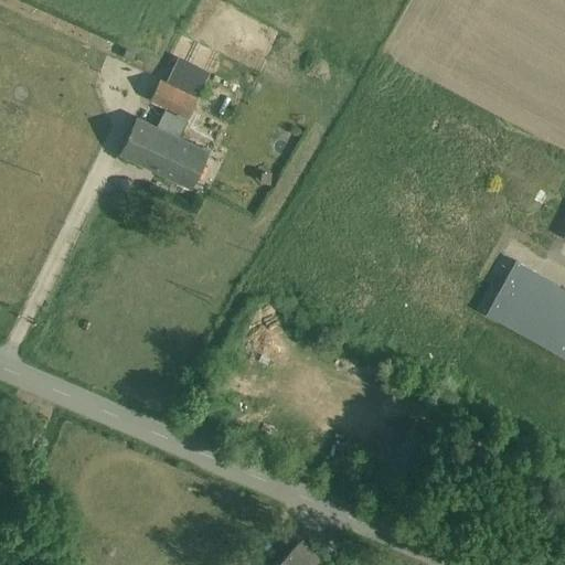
[(198,99),(160,81),(151,99),(179,113),(189,117),(198,99)]
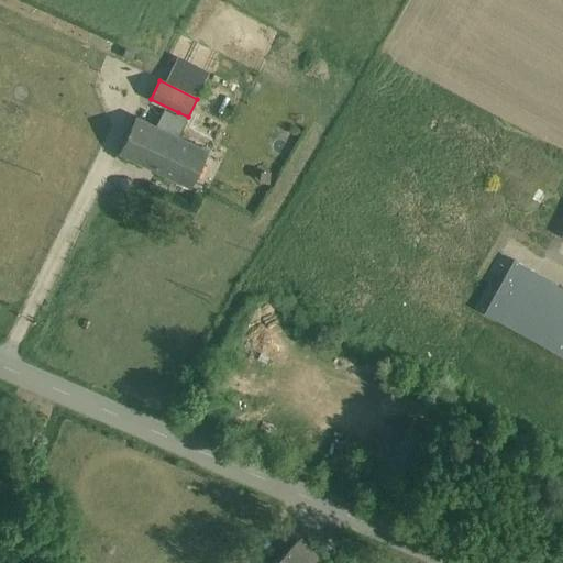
[(176,117),(165,111),(156,128),(177,138),(188,117),(178,112),(176,117)]
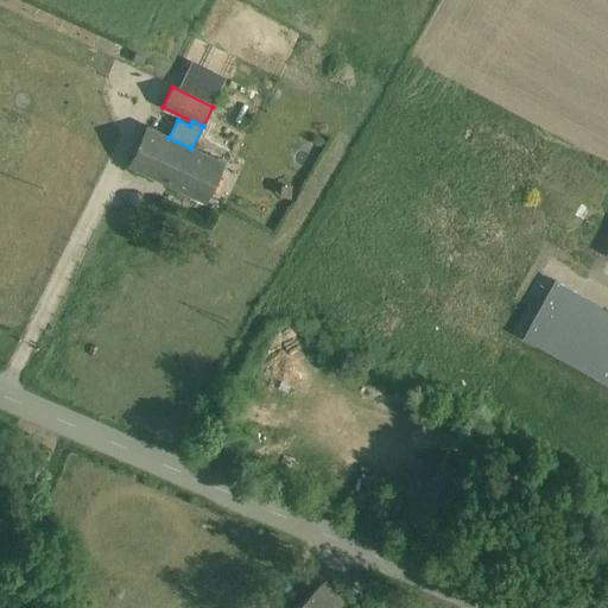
[(169,138),(147,127),(128,166),(207,203),(225,164),(191,149),(169,138)]
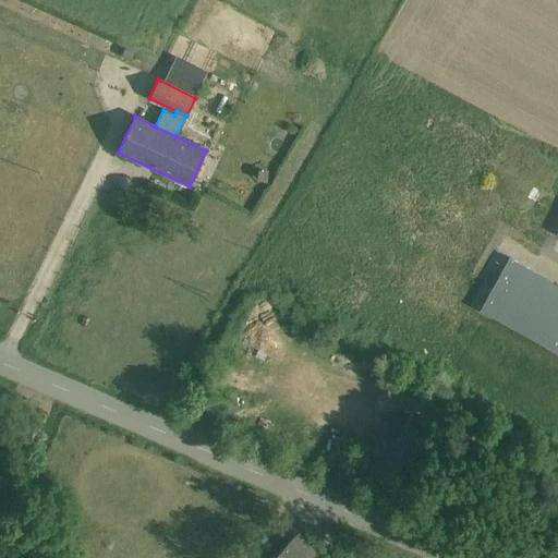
[(557,286),(508,259),(480,312),(557,353),(557,286)]
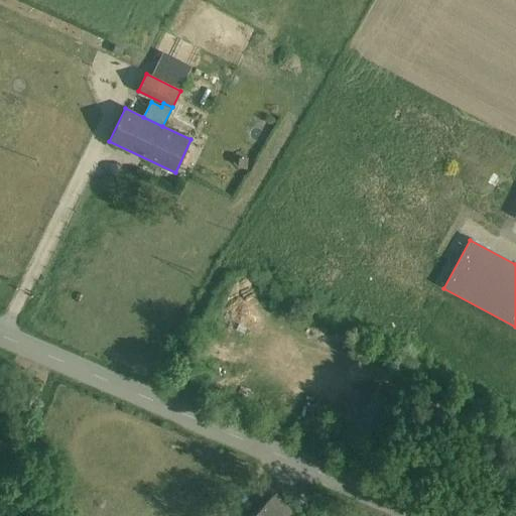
[(283,513),(270,499),(250,515),(293,515),(287,509),(283,513)]
